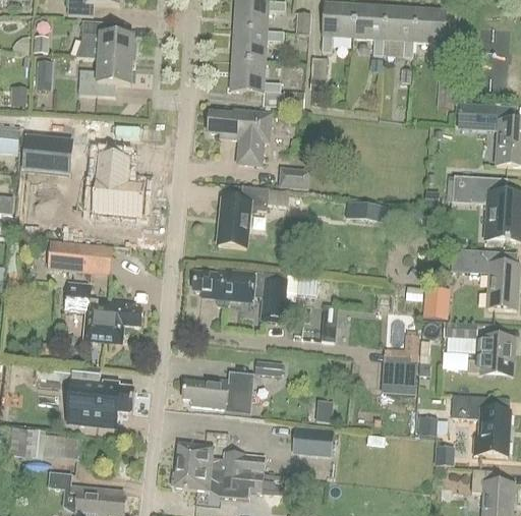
[(66,0),(66,13),(93,14),(94,1),(120,3),(120,0),(66,0)]
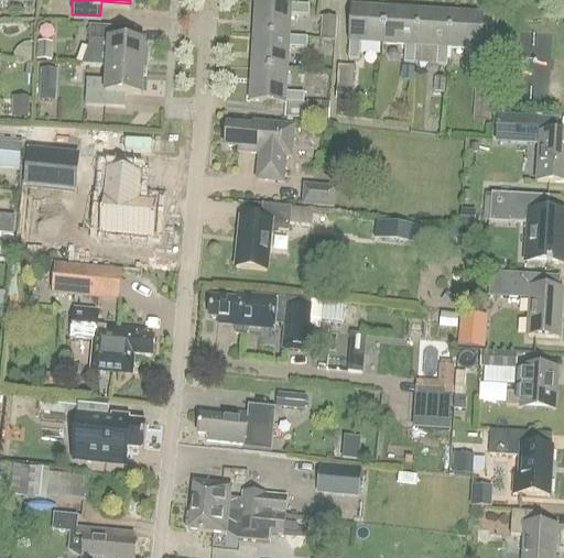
[(255,29),(281,31),(291,31),(292,8),(308,9),(310,0),(256,0),(255,29)]
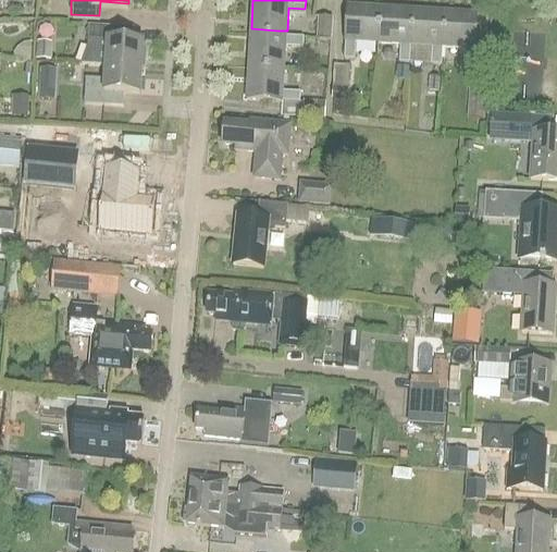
[(356,34),(379,36),(380,3),(347,1),(345,53),(355,53),(356,34)]
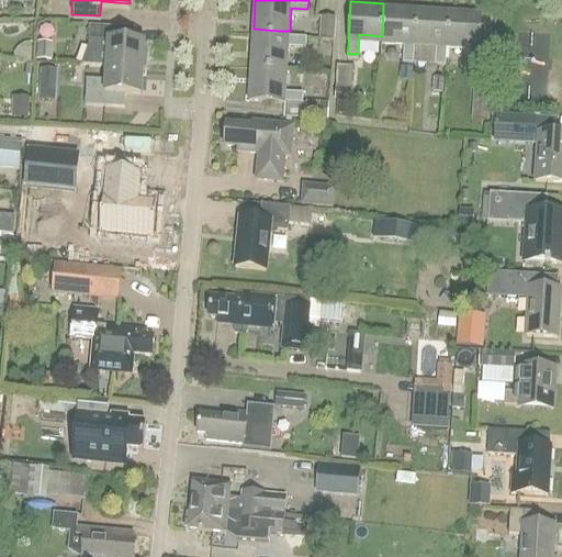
[(416,4),(383,3),(382,36),(405,37),(404,55),(414,56),(415,37),(416,4)]
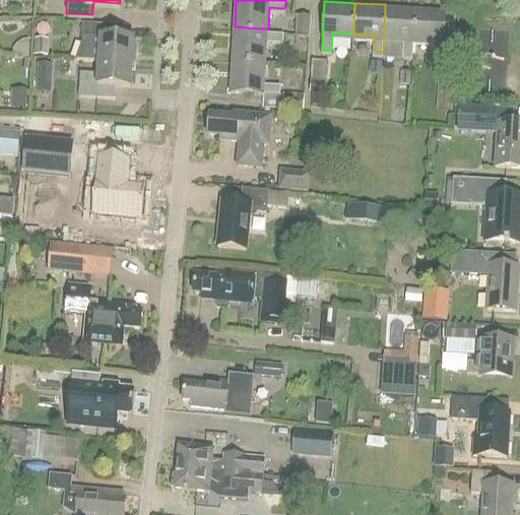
[(405,54),(412,54),(415,6),(385,4),(384,35),(406,36),(405,54)]
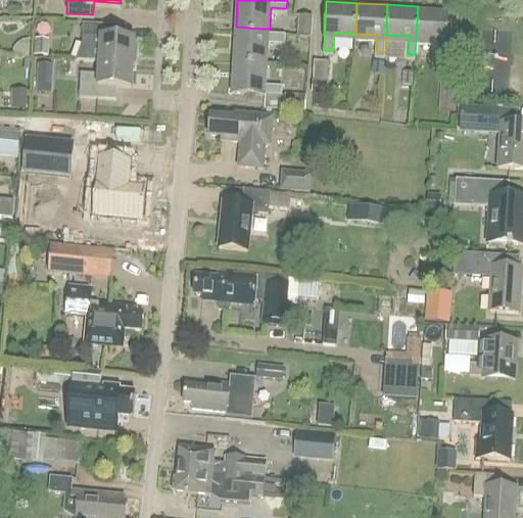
[(448,8),(418,6),(415,54),(417,54),(418,36),(439,38),(438,55),(445,55),(448,8)]
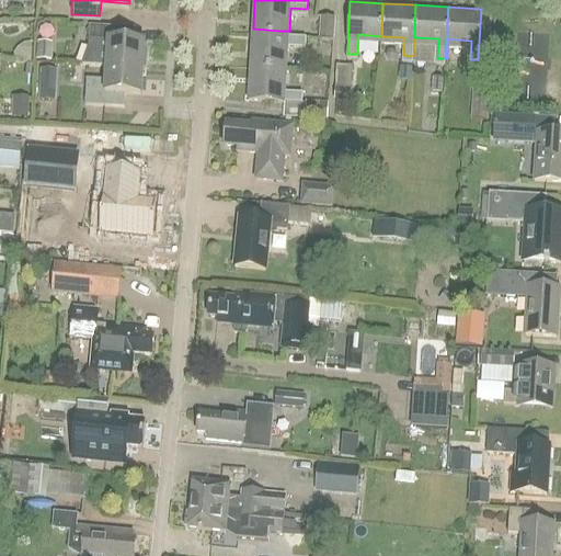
[(336,11),(324,10),(322,32),(334,33),(336,11)]
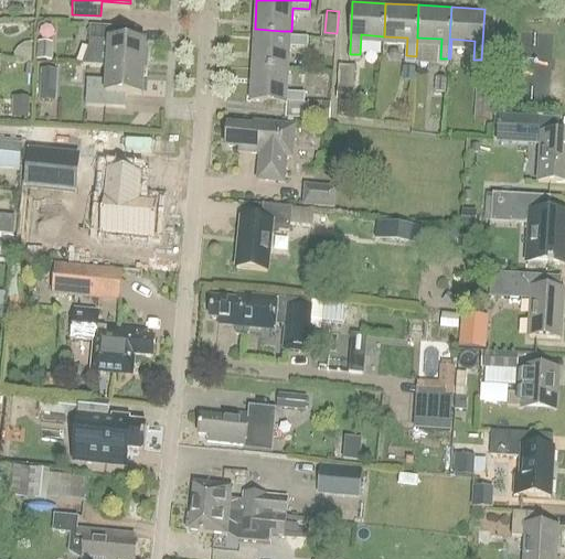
[(85,63),(109,63),(146,64),(147,54),(149,54),(150,41),(147,41),(147,38),(137,38),(137,24),(92,23),(91,44),(85,61),(85,63)]
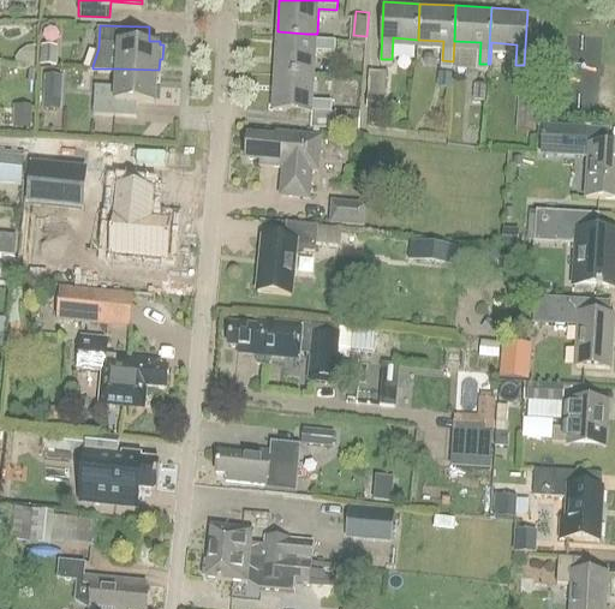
[(569,106),(601,106),(602,30),(571,29),(569,106)]
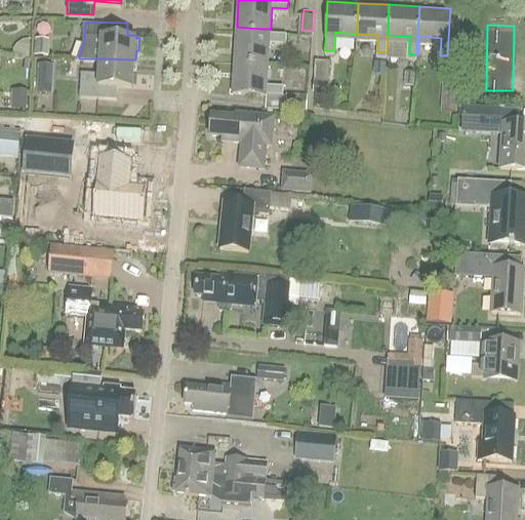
[(271,29),(261,29),(237,27),(235,57),(261,58),(269,58),(270,38),(286,38),(286,30),(271,29)]
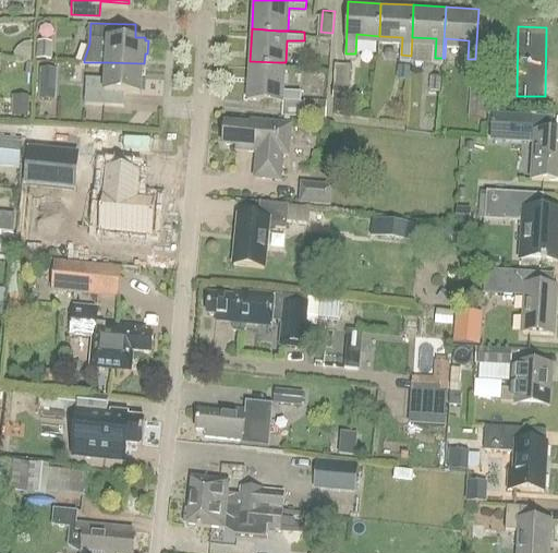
[(51,37),(36,37),(35,56),(50,57),(51,37)]
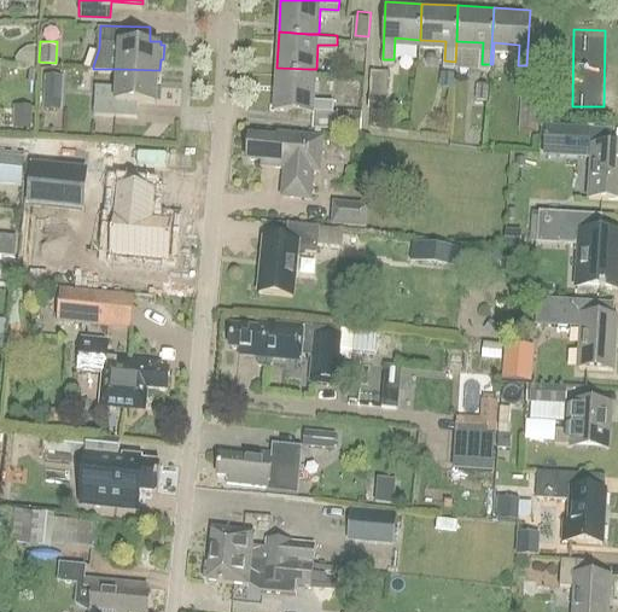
[(316,69),(308,69),(277,68),(275,103),(308,105),(333,106),(334,94),(315,93),(316,69)]
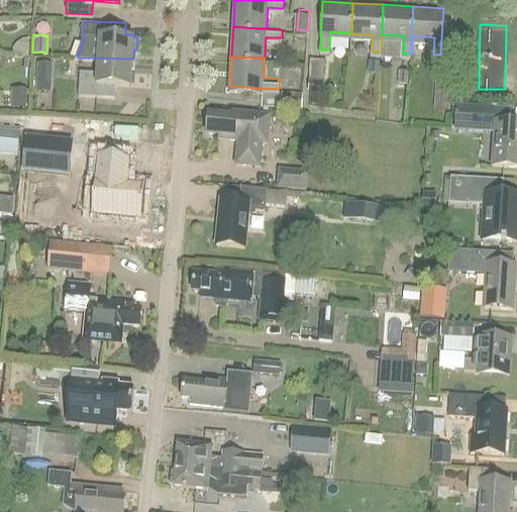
[(379,58),(368,57),(367,69),(379,70),(379,58)]
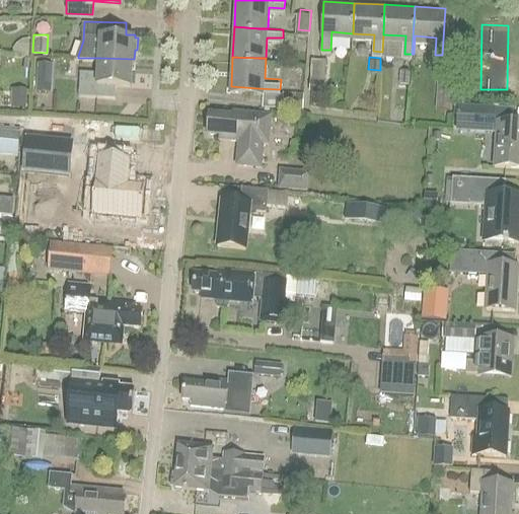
[(134,59),(100,58),(99,71),(82,70),(81,93),(118,95),(118,83),(133,83),(134,59)]
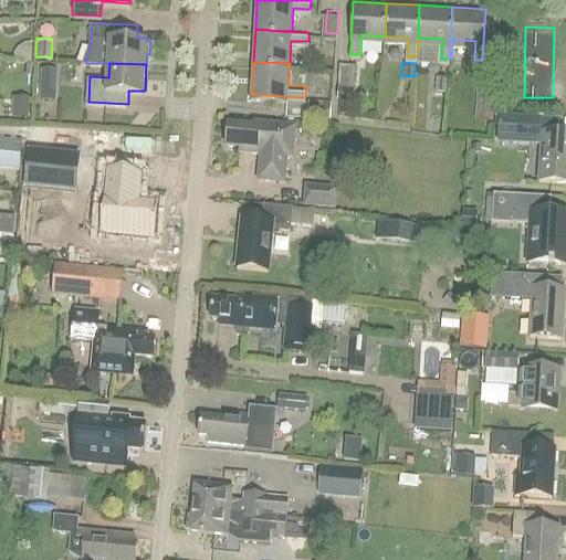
[(43,69),(42,99),(56,99),(58,69),(43,69)]
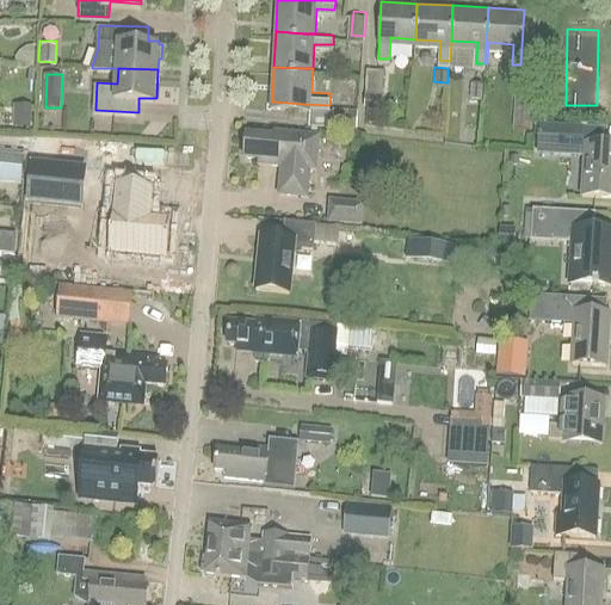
[(481,79),(470,79),(469,94),(480,96),(481,79)]
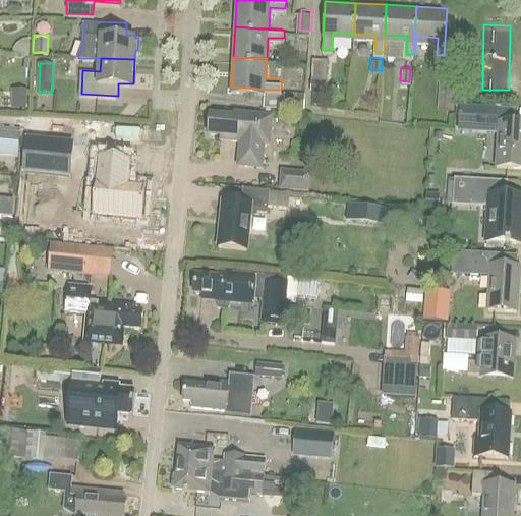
[(456,68),(441,68),(440,103),(454,103),(456,68)]
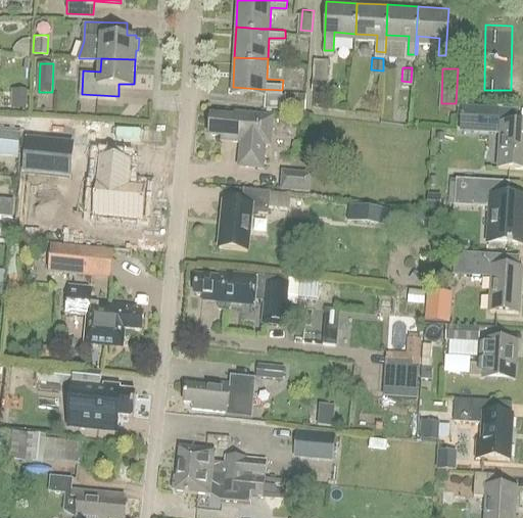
[(326,91),(327,80),(311,78),(310,90),(326,91)]
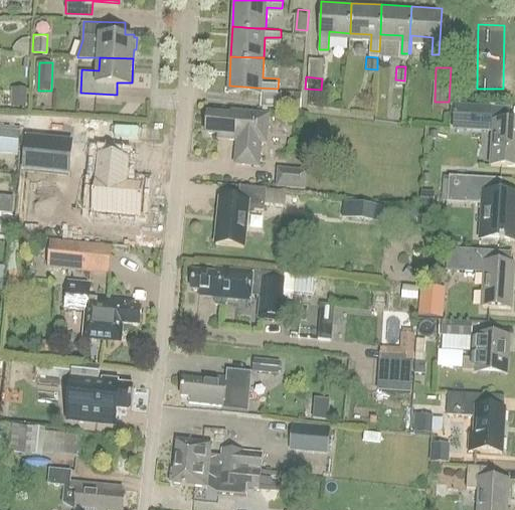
[(303,104),(303,92),(283,91),(282,103),(303,104)]
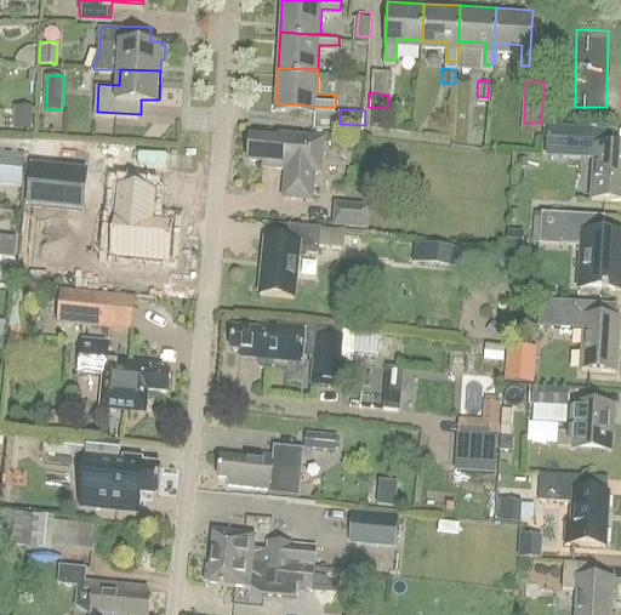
[(372,121),(387,123),(387,113),(374,112),(372,121)]
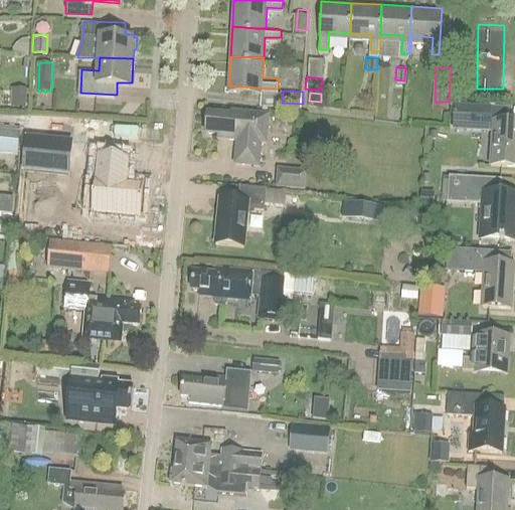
[(454,102),(453,124),(493,126),(491,162),(514,163),(514,119),(506,119),(507,106),(509,106),(509,105),(489,104),(454,102)]
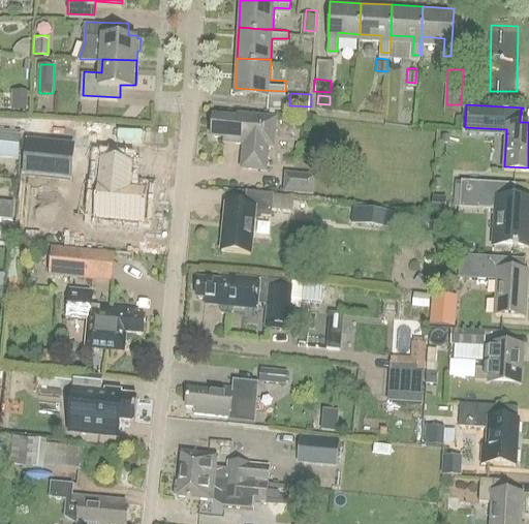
[(242,162),(263,164),(268,164),(270,142),(274,142),(277,111),(237,108),(236,112),(213,110),(212,130),(223,131),(223,135),(244,137),(242,162)]
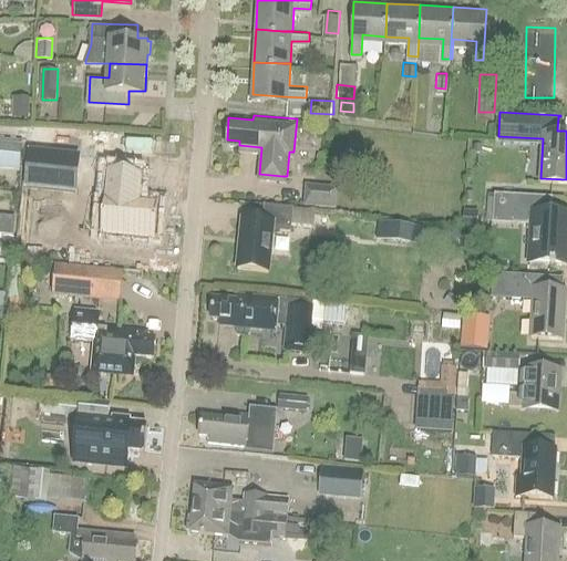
[(0,162),(18,164),(20,142),(0,139),(0,162)]
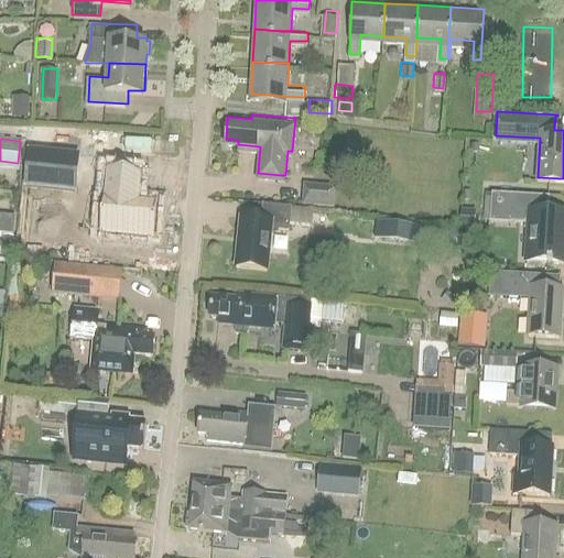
[(28,150),(24,184),(73,188),(76,154),(28,150)]
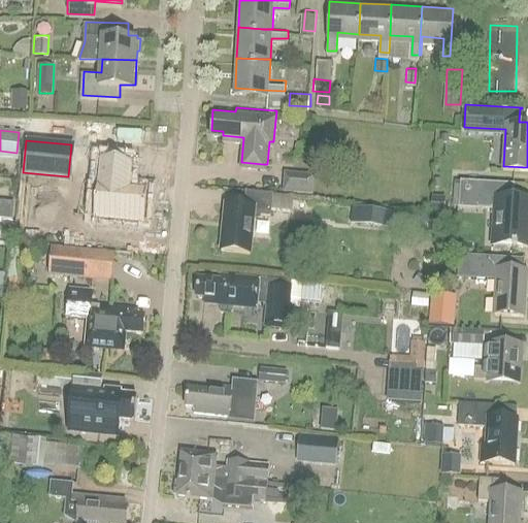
[(104,181),(101,214),(153,219),(155,195),(156,185),(137,183),(139,158),(108,155),(106,182),(104,181)]
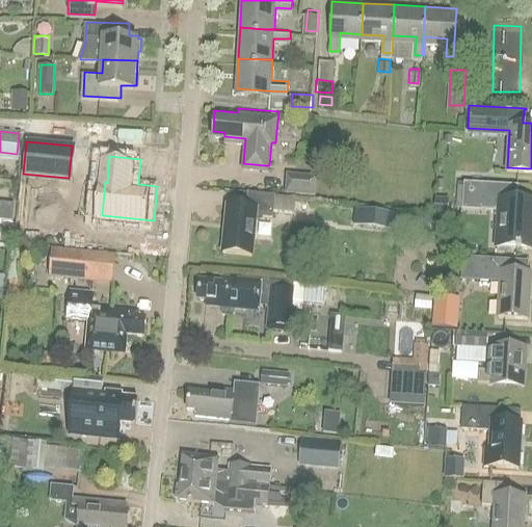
[(97,200),(98,172),(84,172),(83,200),(97,200)]
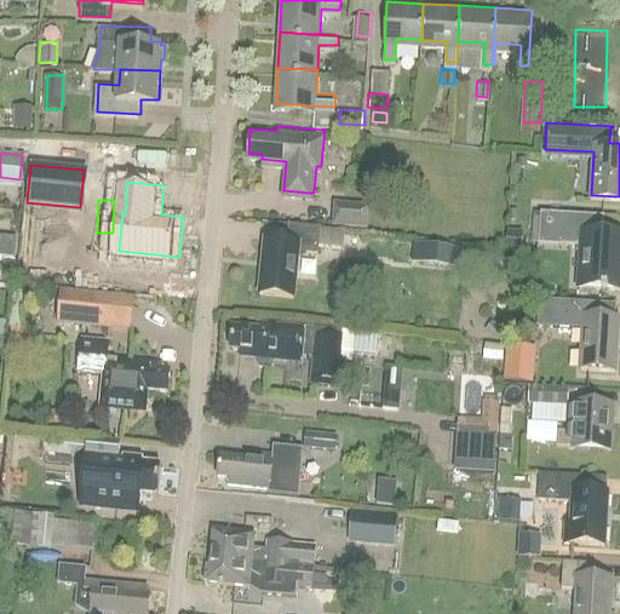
[(365,227),(367,205),(334,202),(333,224),(365,227)]
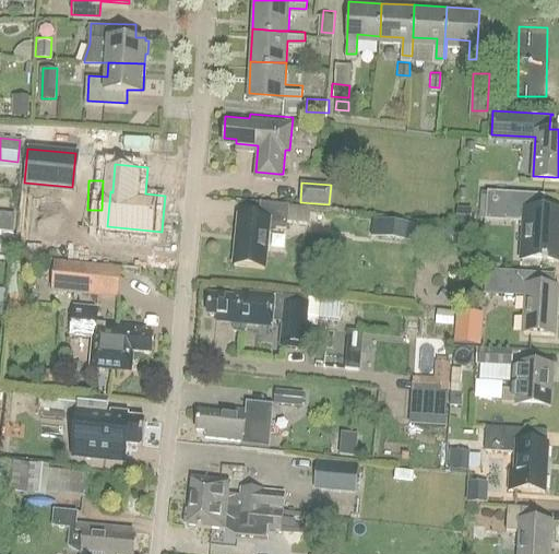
[(506,189),(503,216),(524,217),(522,254),(542,256),(542,257),(549,258),(549,256),(558,256),(558,208),(544,207),(545,192),(506,189)]
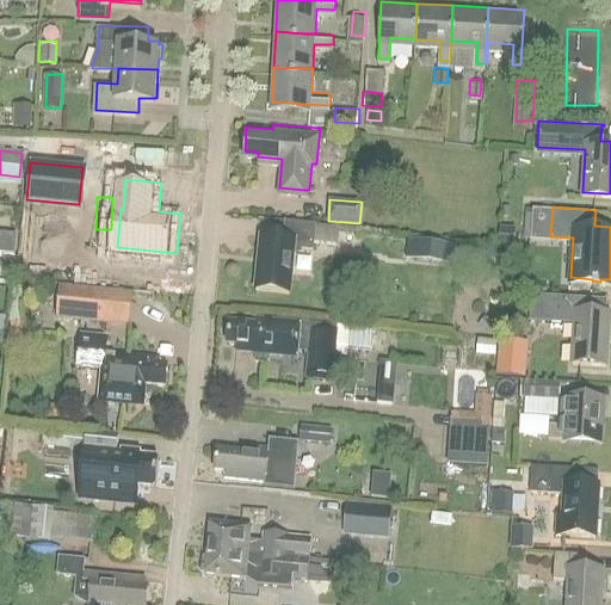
[(291,244),(304,245),(309,245),(313,220),(304,218),(282,216),(281,235),(259,234),(254,285),(287,289),(291,244)]
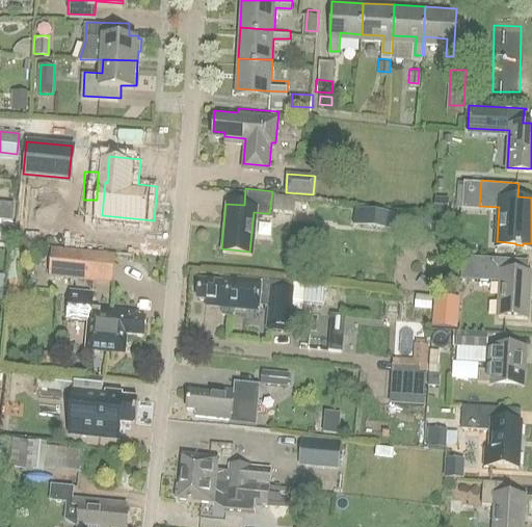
[(448,195),(435,194),(434,209),(447,209),(448,195)]
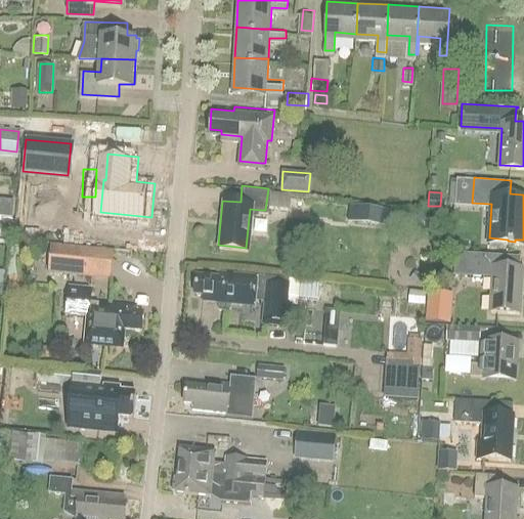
[(0,197),(0,214),(10,215),(11,199),(0,197)]
